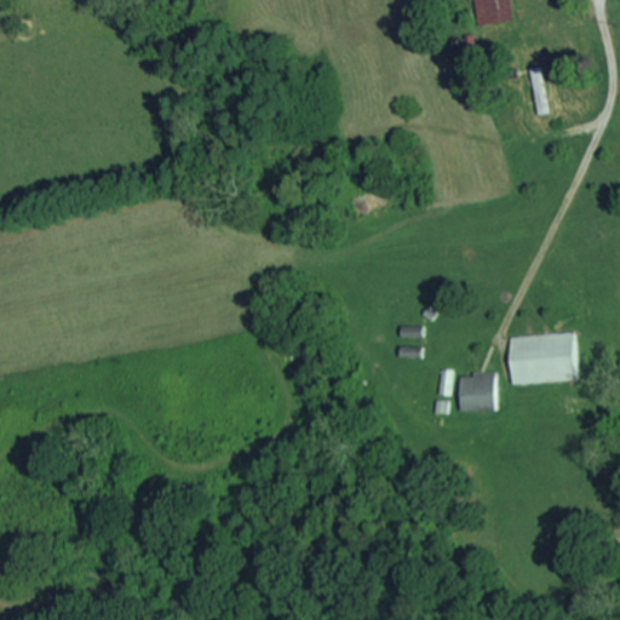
[(474,0),(476,24),(511,21),(509,0),(474,0)]
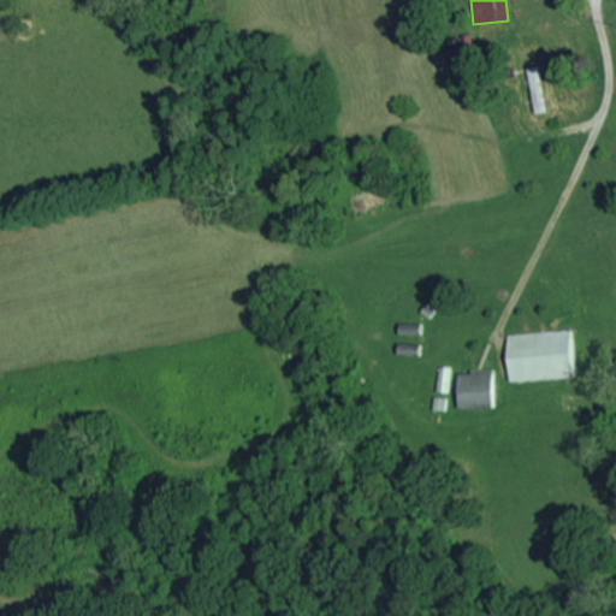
[(544,112),(538,66),(527,67),(533,113),(544,112)]
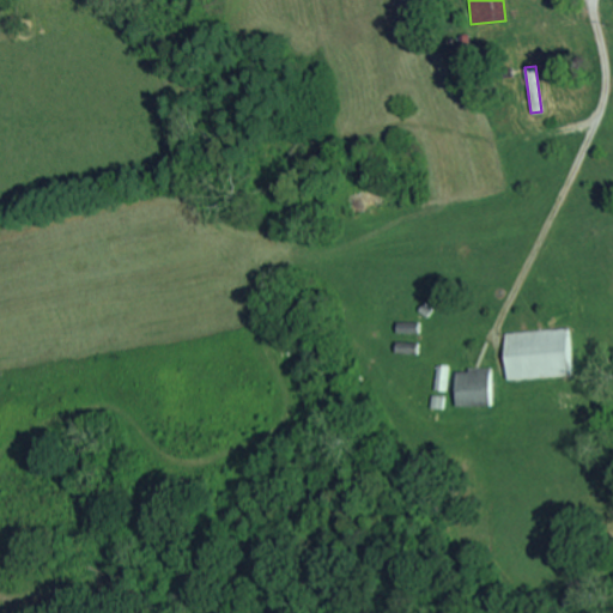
[(504,378),(570,376),(568,329),(503,332),(504,378)]
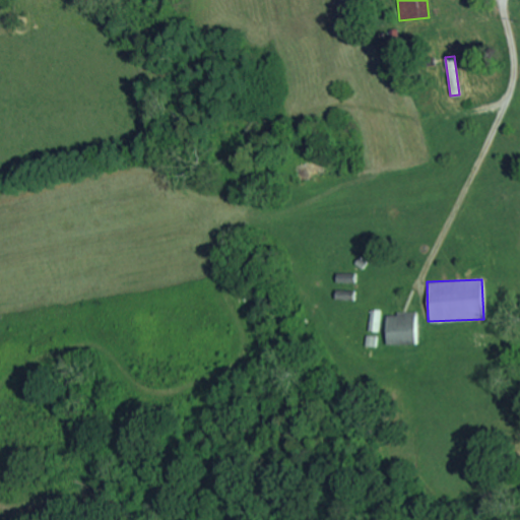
[(379,331),(379,311),(370,310),(369,331),(379,331)]
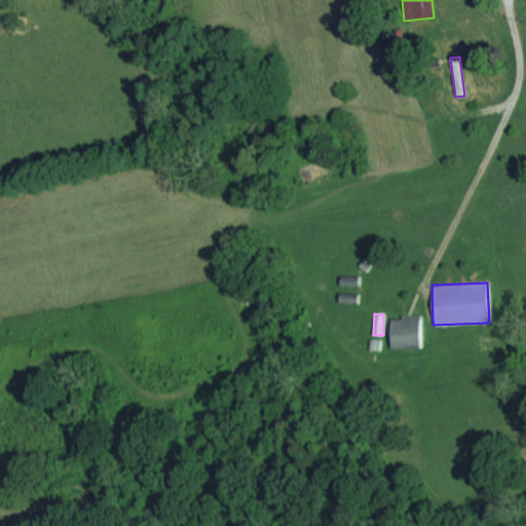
[(389,317),(390,348),(420,347),(419,316),(389,317)]
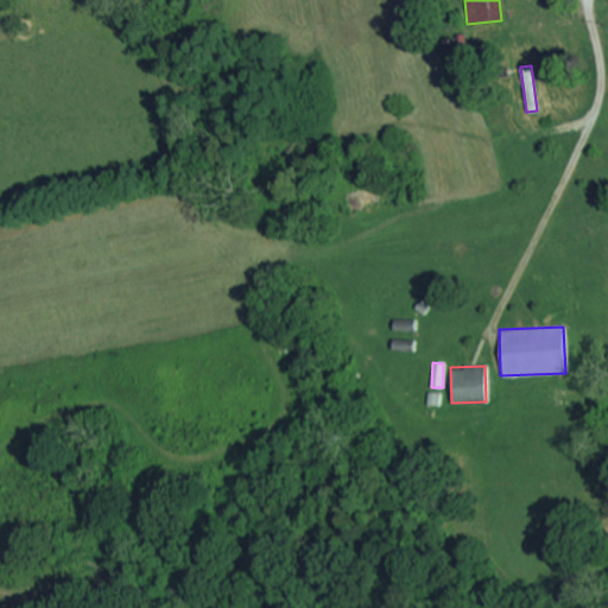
All buildings are outlined.
